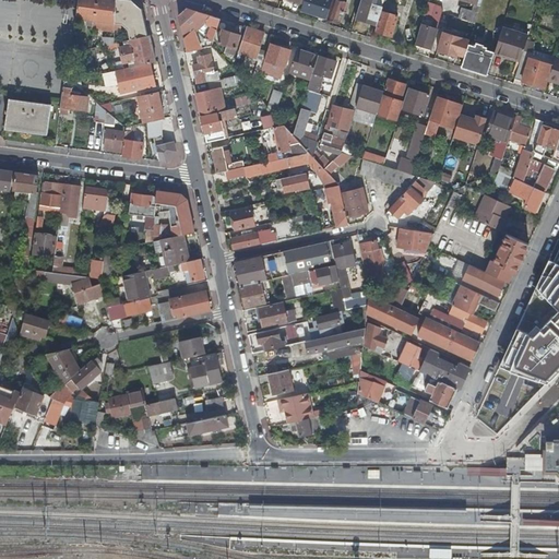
[(114,0),(78,0),(75,18),(114,23),(114,0)]
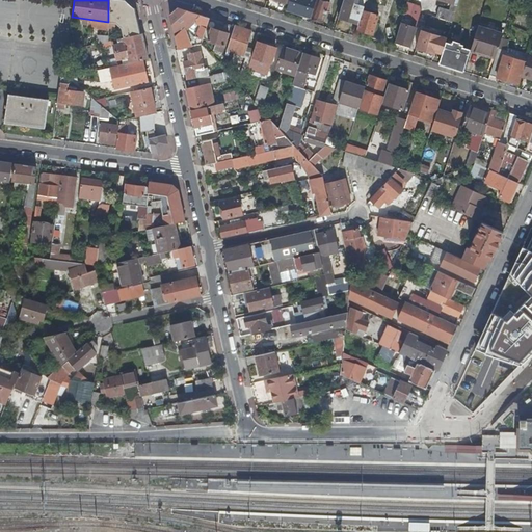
[(121,28),(123,37),(139,33),(133,8),(129,4),(123,0),(108,0),(108,22),(114,23),(121,28)]
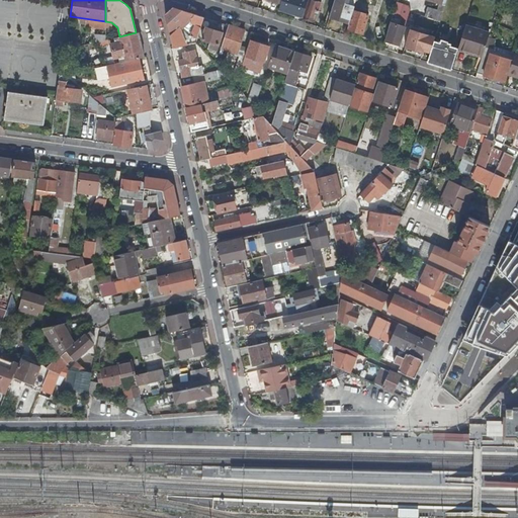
[(295,11),(304,14),(308,0),(281,0),(280,2),(278,9),(294,14),(295,11)]
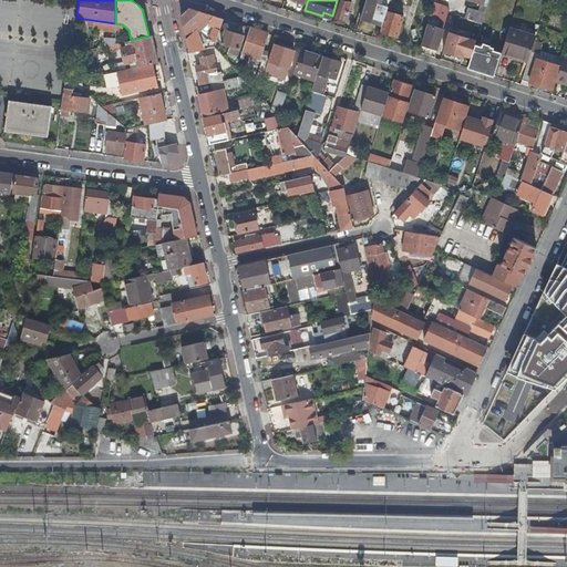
[(344,23),(351,3),(341,0),(337,0),(332,16),(331,19),(344,23)]
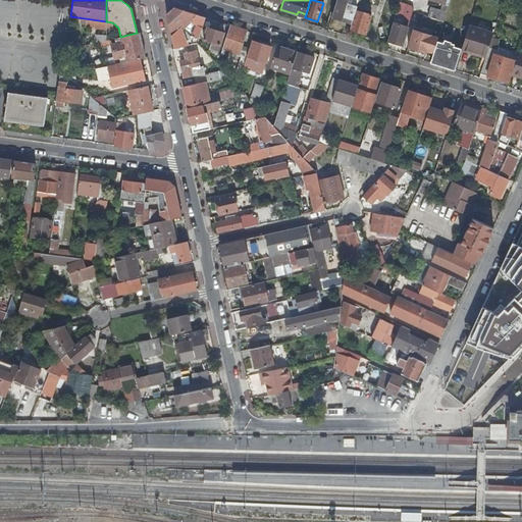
[(336,0),(331,17),(351,23),(356,10),(357,6),(350,4),(350,0),(336,0)]
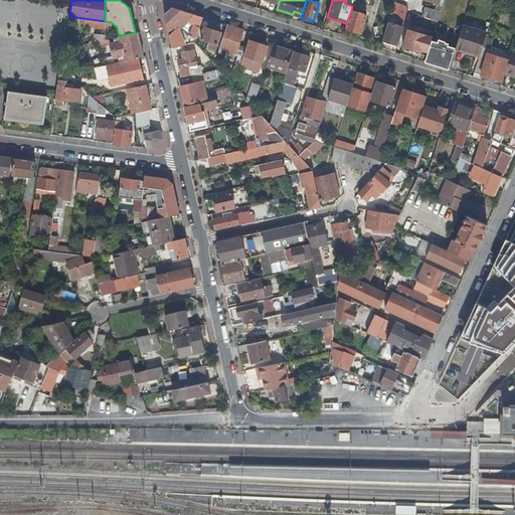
[(425,6),(421,16),(438,21),(444,0),(428,0),(436,2),(434,9),(425,6)]
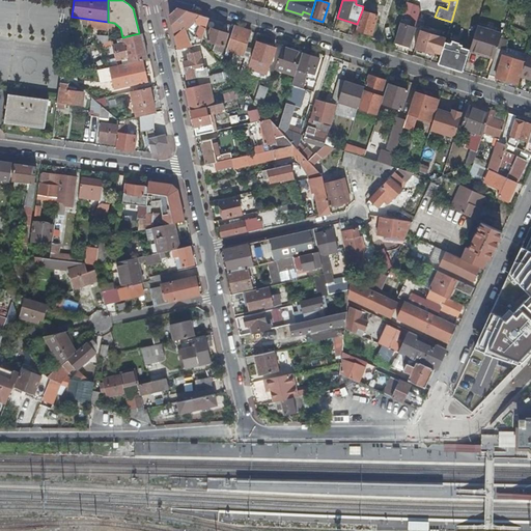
[(516,10),(521,1),(518,0),(512,0),(510,8),(516,10)]
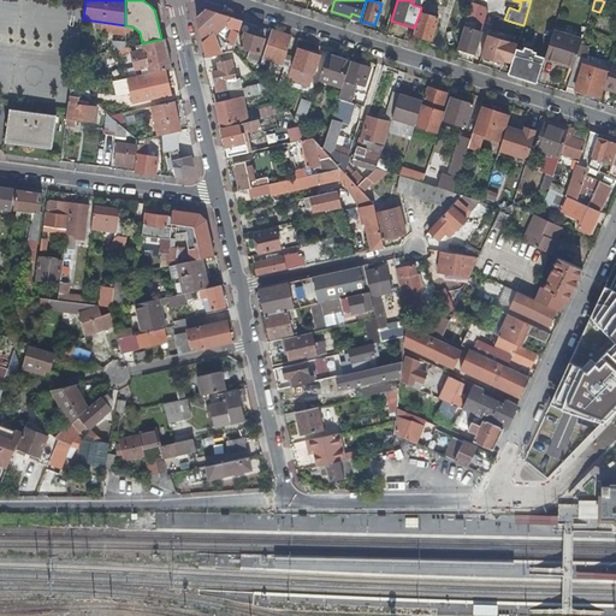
[(463,53),(473,57),(489,10),(486,7),(472,3),(461,35),(462,35),(458,48),(465,49),(463,53)]
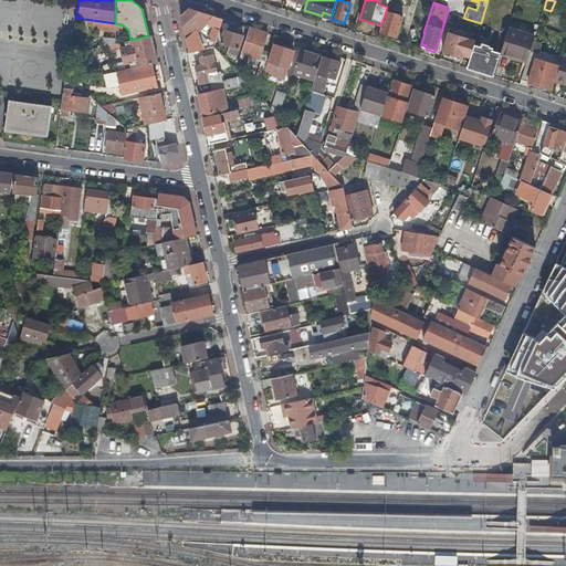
[(402,12),(392,9),(387,7),(386,11),(387,11),(380,31),(396,37),(402,17),(401,17),(402,12)]
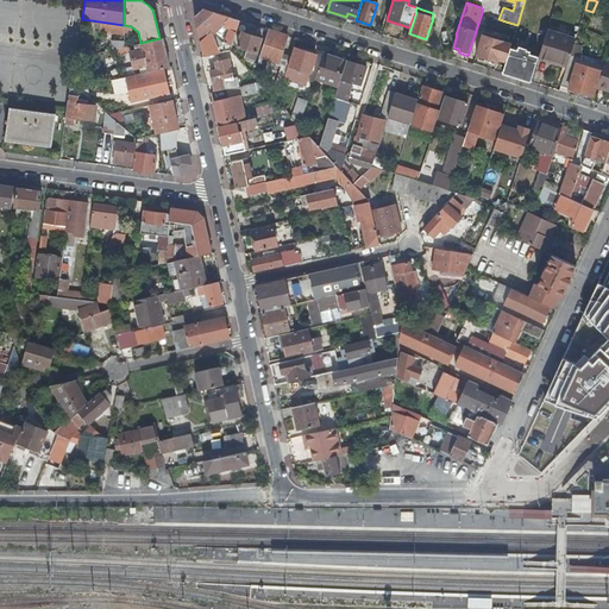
[(234,33),(236,33),(239,20),(202,8),(194,17),(199,41),(202,56),(215,54),(230,50),(231,45),(232,42),(234,33)]
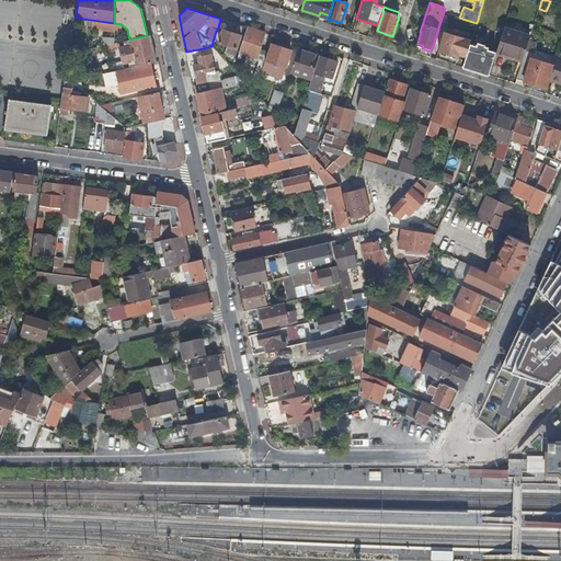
[(255,69),(261,71),(264,60),(266,55),(258,52),(259,48),(264,33),(247,27),(238,53),(259,59),(255,69)]
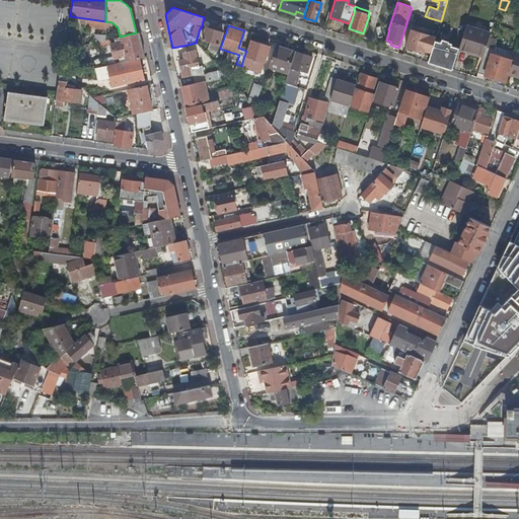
[(490,33),(466,26),(459,48),(471,52),(472,50),(484,53),(483,56),(484,56),(489,38),(490,33)]
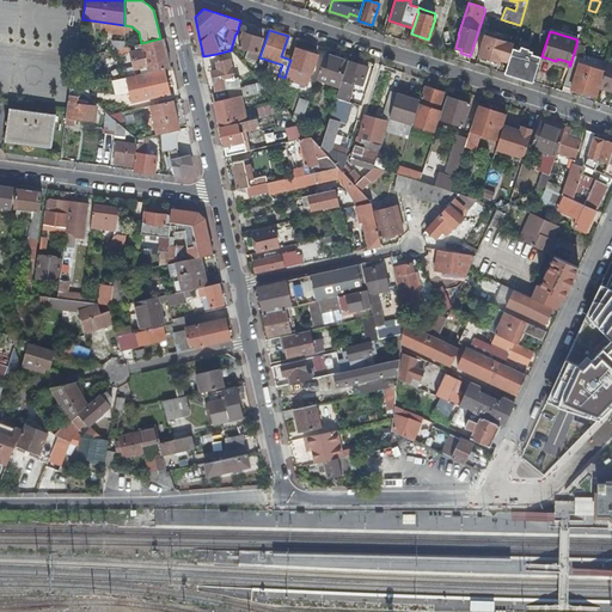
[(239,43),(238,47),(248,50),(245,57),(255,61),(262,38),(243,32),(242,36),(239,43)]
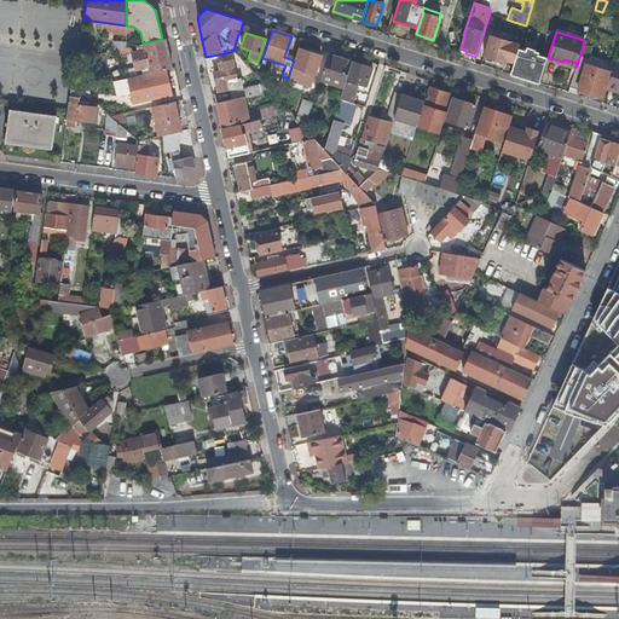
[(520,45),(491,35),(484,56),(505,63),(507,59),(514,62),(519,48),(520,45)]
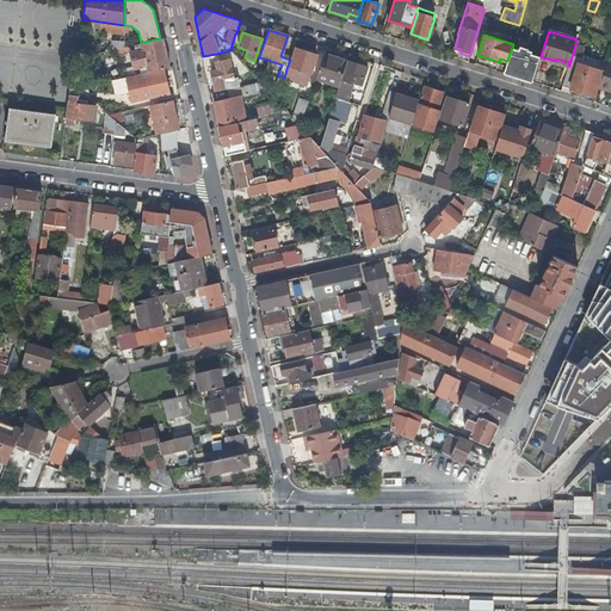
[(168,67),(162,37),(160,38),(141,43),(128,45),(133,67),(146,65),(147,72),(149,72),(162,68),(168,67)]
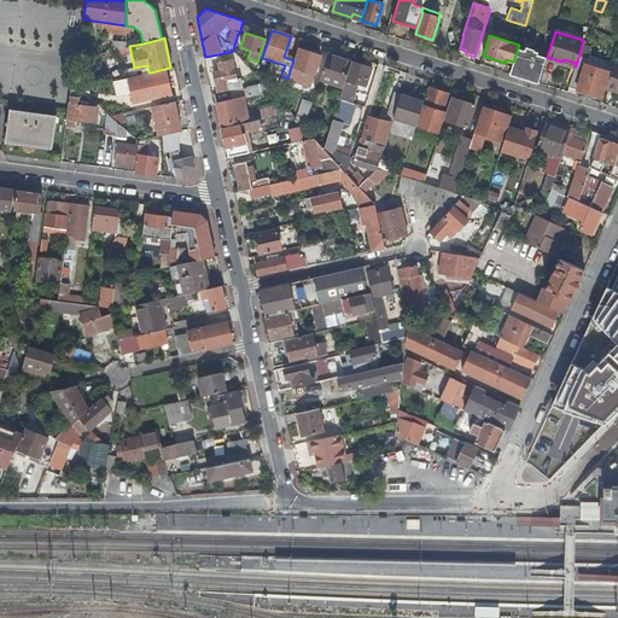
[(569,87),(604,98),(606,89),(614,63),(589,54),(590,47),(582,45),(576,66),(575,69),(569,87)]
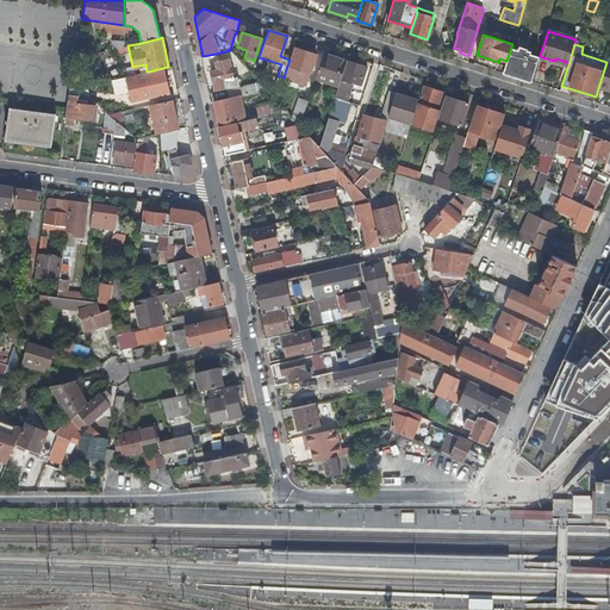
[(518,50),(511,48),(506,61),(503,73),(531,82),(539,60),(540,57),(531,54),(531,51),(522,48),(522,47),(520,47),(518,50)]
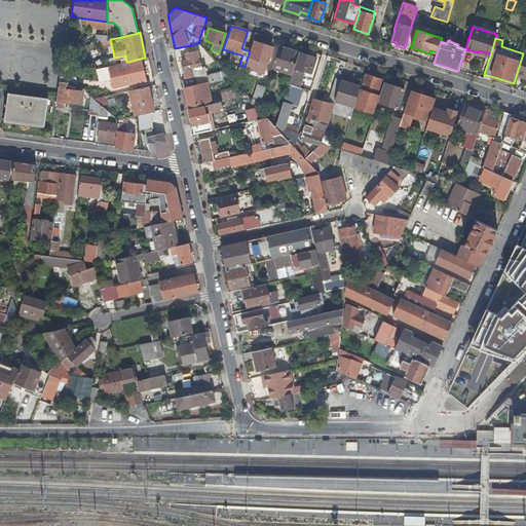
[(251,69),(254,62),(255,59),(262,61),(261,65),(260,68),(265,69),(272,47),(255,41),(250,57),(248,57),(245,67),(251,69)]
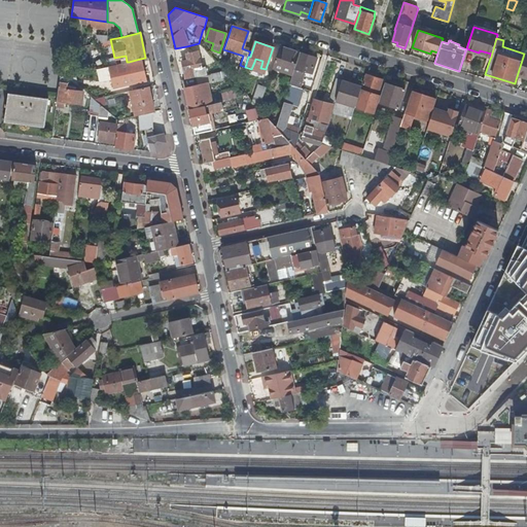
[(281,68),(292,71),(293,67),(299,53),(279,46),(272,67),(281,70),(281,68)]
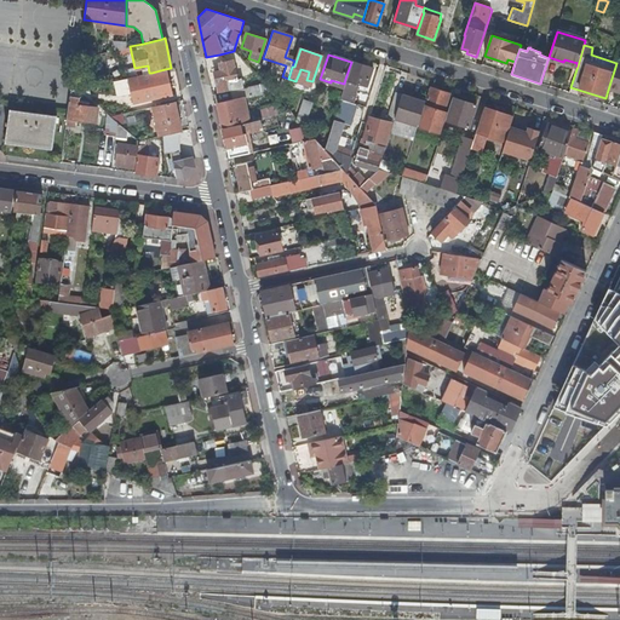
[(547,61),(577,69),(578,67),(577,67),(578,63),(564,59),(563,62),(549,57),(549,58),(547,61)]
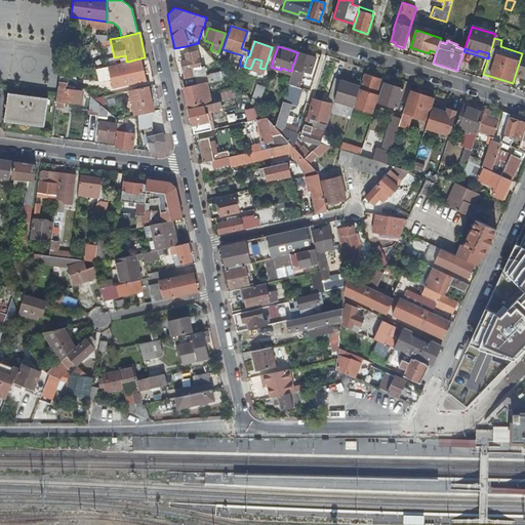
[(192,76),(192,77),(204,74),(203,66),(199,67),(196,50),(185,53),(187,59),(180,61),(184,78),(192,76)]
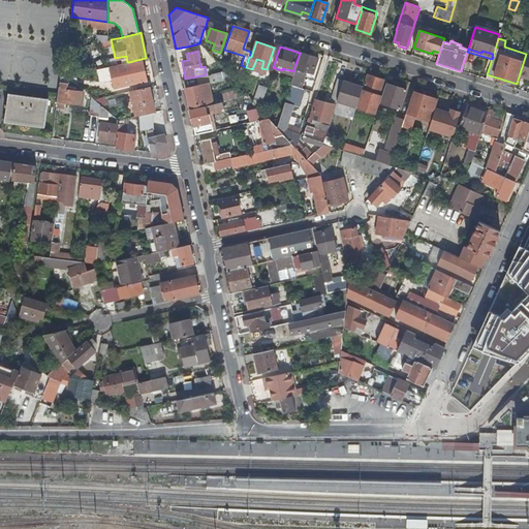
[(312,73),(317,58),(301,53),(296,68),(294,67),(293,71),(289,84),(297,86),(297,87),(301,88),(307,71),(312,73)]
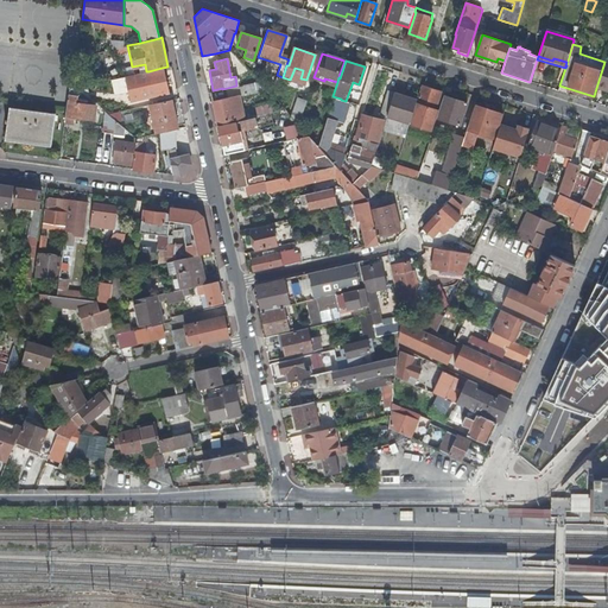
[(596,88),(606,90),(606,88),(607,88),(607,62),(605,62),(596,88)]
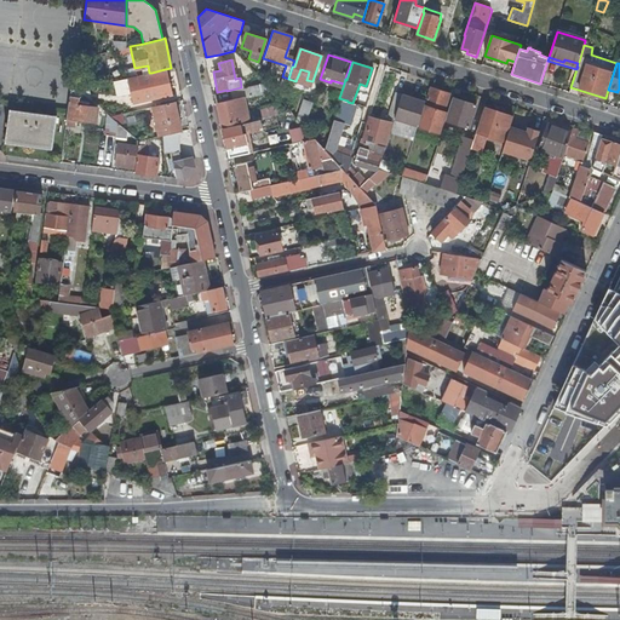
[(165,70),(153,74),(137,78),(139,87),(149,85),(153,98),(171,95),(165,70)]
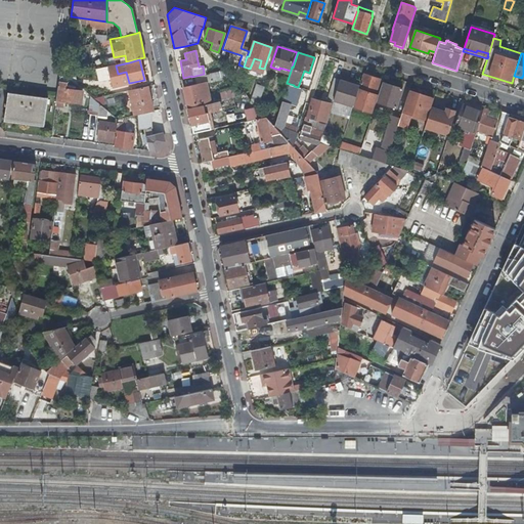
[(213,81),(229,78),(222,70),(211,73),(213,81)]
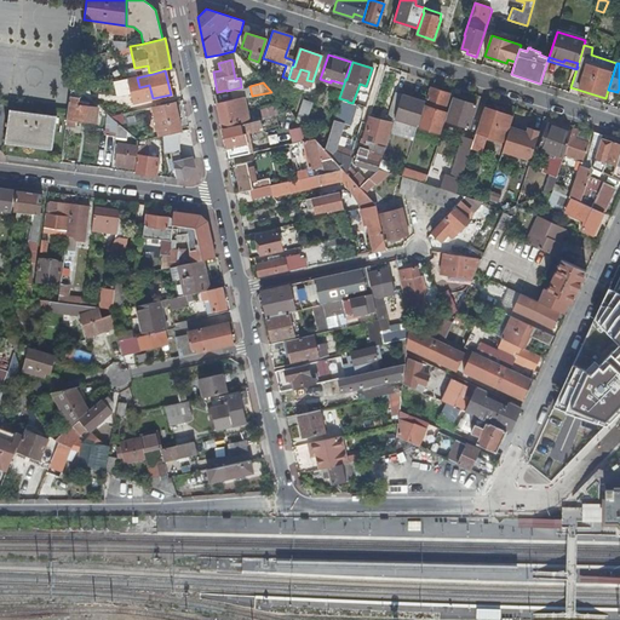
[(418,124),(441,131),(446,119),(447,113),(443,112),(449,93),(431,87),(424,105),(418,124)]
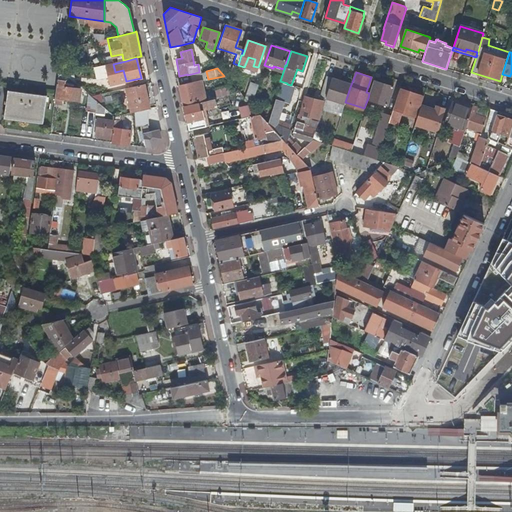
[(58,74),(54,103),(62,104),(63,98),(79,100),(80,90),(64,87),(65,80),(61,80),(62,74),(58,74)]
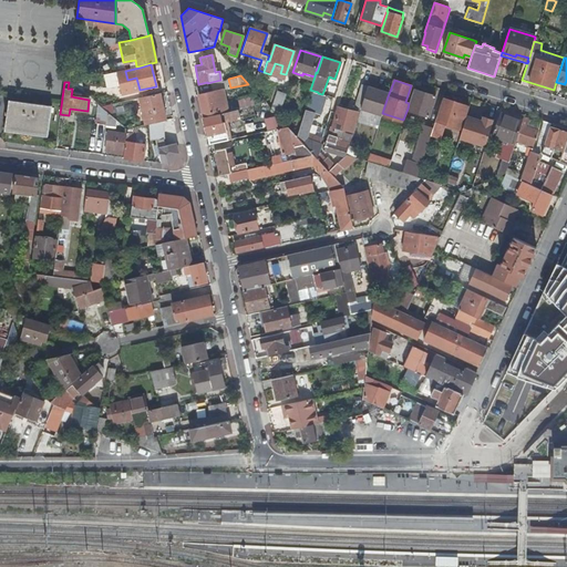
[(367,86),(360,109),(381,115),(382,113),(388,96),(390,86),(378,82),(377,85),(368,83),(367,86)]
